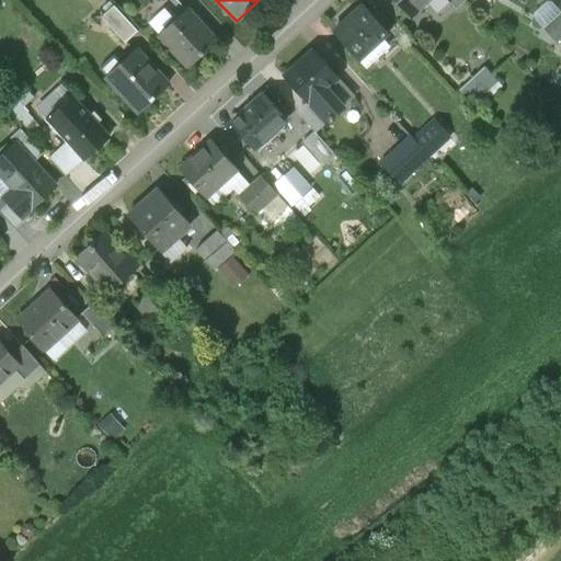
[(392,0),(409,16),(426,0),(392,0)]
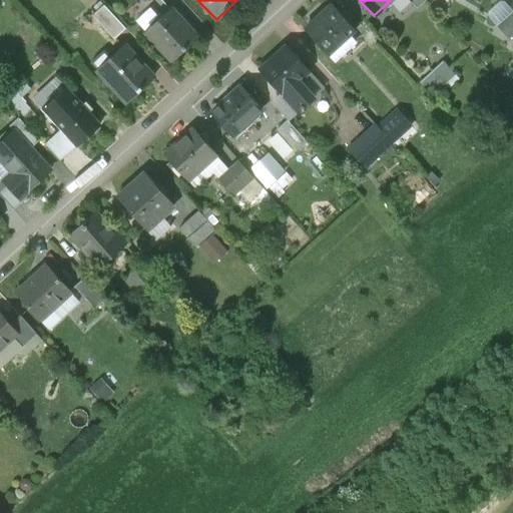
[(427,0),(426,0),(408,0),(417,9),(427,0)]
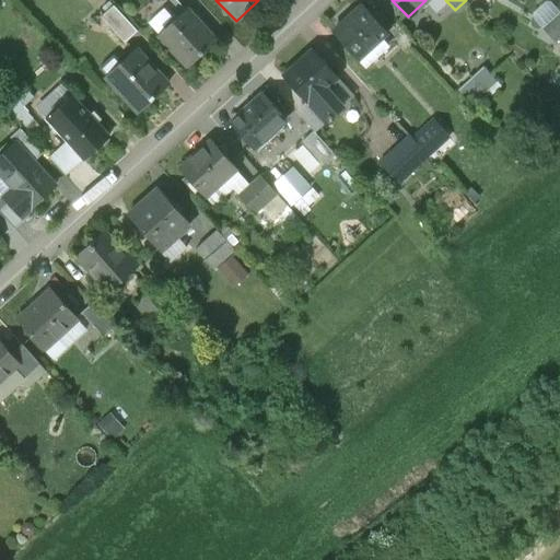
[(362,6),(333,33),(357,60),(387,33),(362,6)]
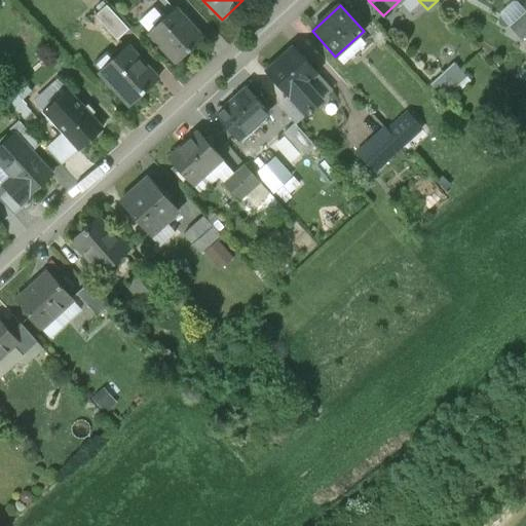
[(129,30),(107,6),(95,17),(117,41),(129,30)]
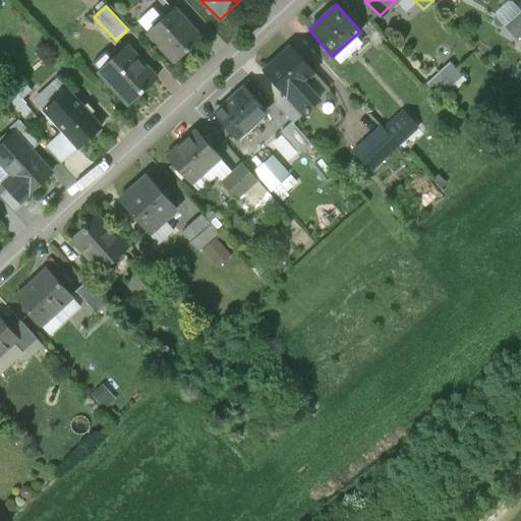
[(147,29),(159,15),(150,7),(138,21),(147,29)]
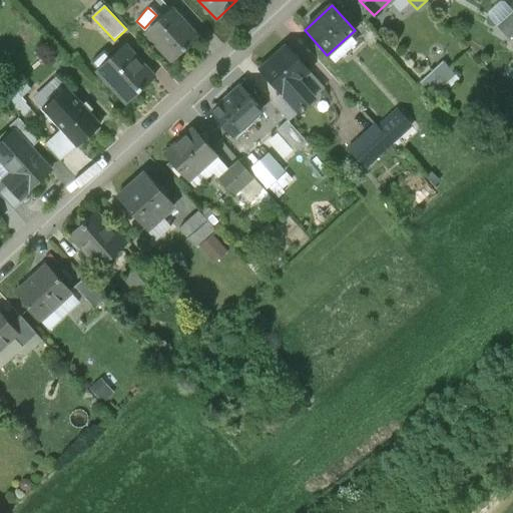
[(170,9),(145,33),(172,61),(197,38),(170,9)]
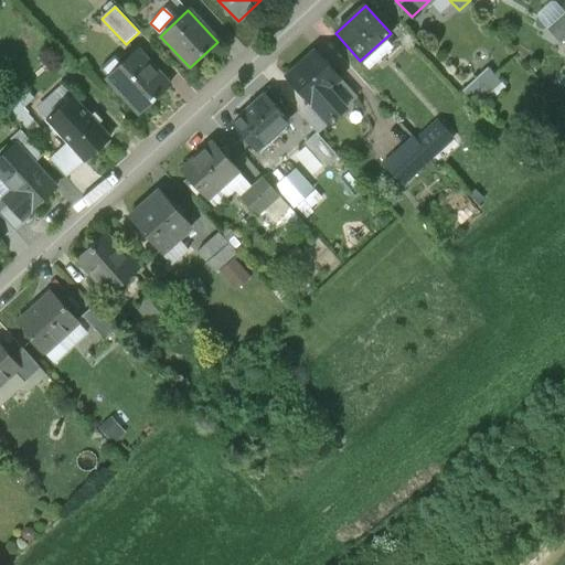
[(564,17),(563,16),(548,28),(560,40),(564,34),(564,17)]
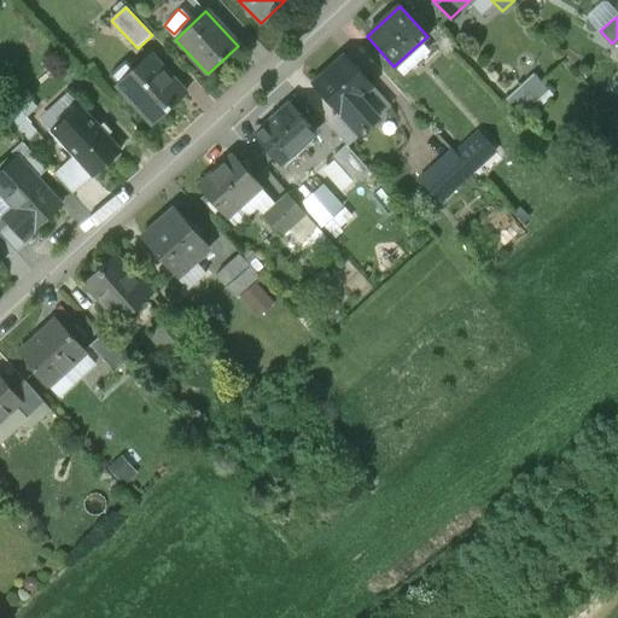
[(152,62),(138,75),(133,69),(117,83),(153,123),(185,95),(149,56),(147,57),(152,62)]
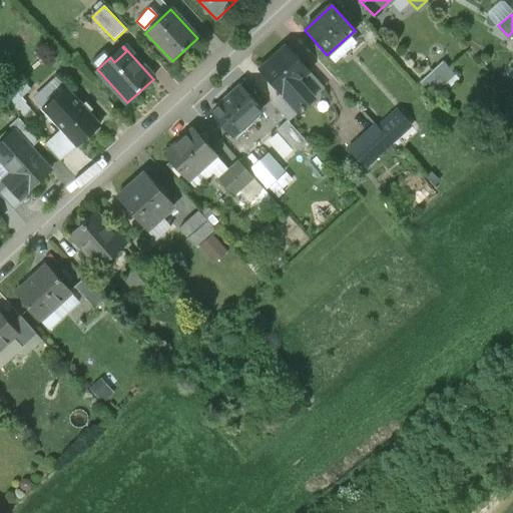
[(287,46),(260,71),(282,96),(299,81),(315,98),(325,88),(287,46)]
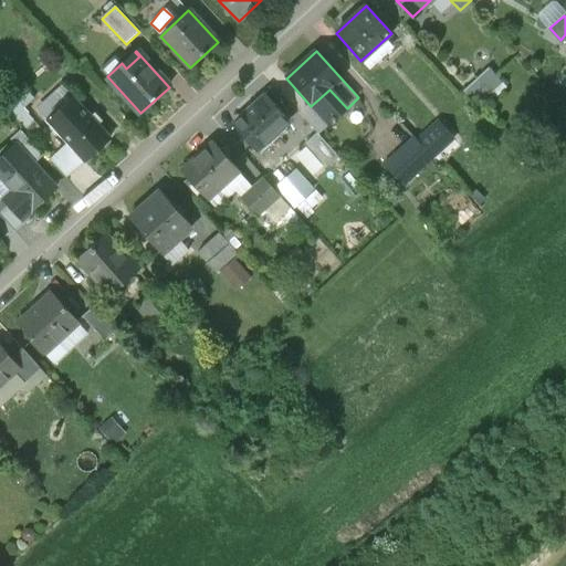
[(489,70),(464,92),(475,105),(501,82),(489,70)]
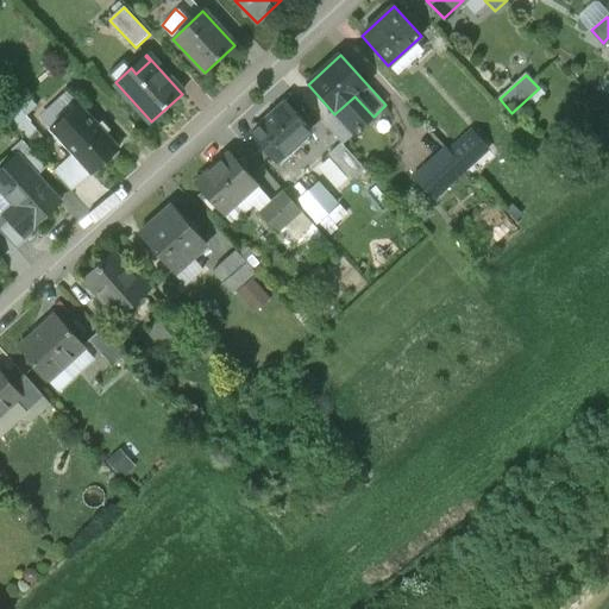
[(355,96),(334,114),(353,135),(374,117),(355,96)]
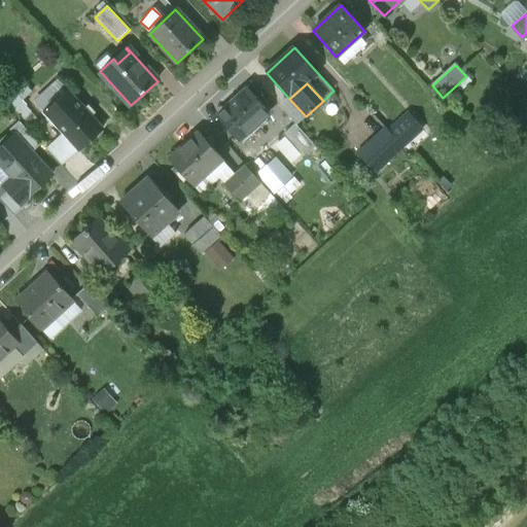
[(47,88),(34,100),(42,109),(56,97),(47,88)]
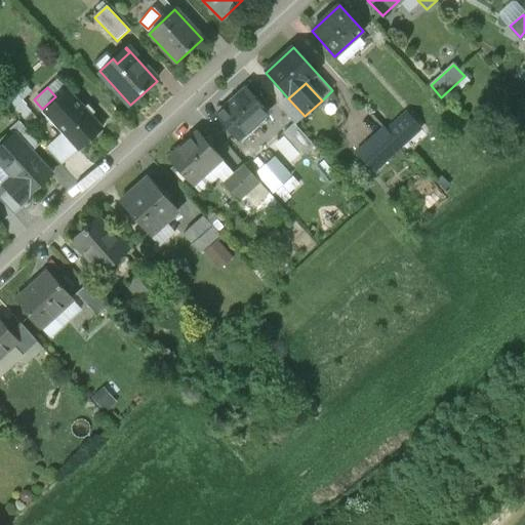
[(246,89),(216,116),(238,139),(268,112),(246,89)]
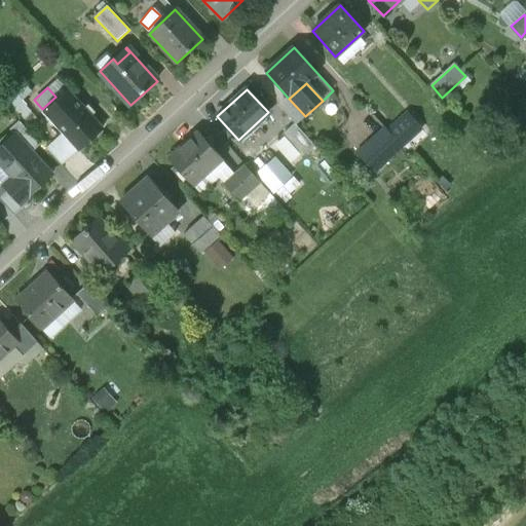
[(68,90),(43,113),(78,151),(103,128),(68,90)]
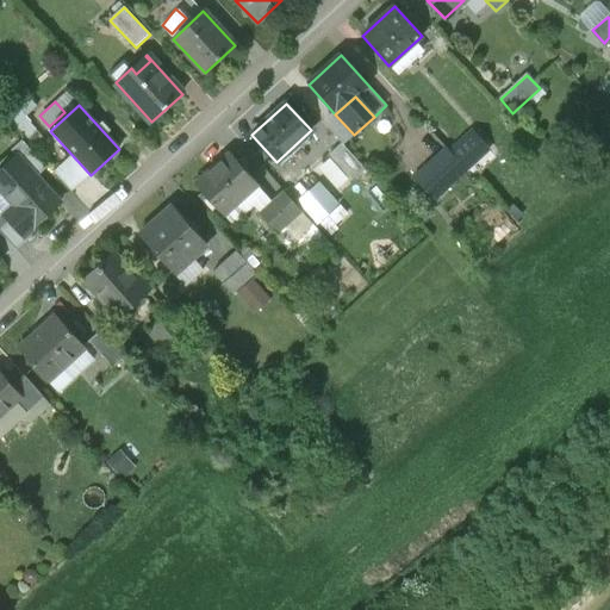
[(36,131),(27,138),(39,150),(48,143),(36,131)]
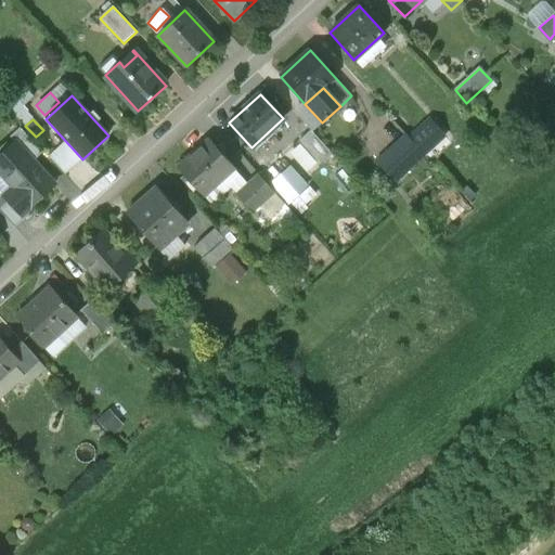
[(450,143),(429,121),(410,139),(424,154),(430,162),(450,143)]
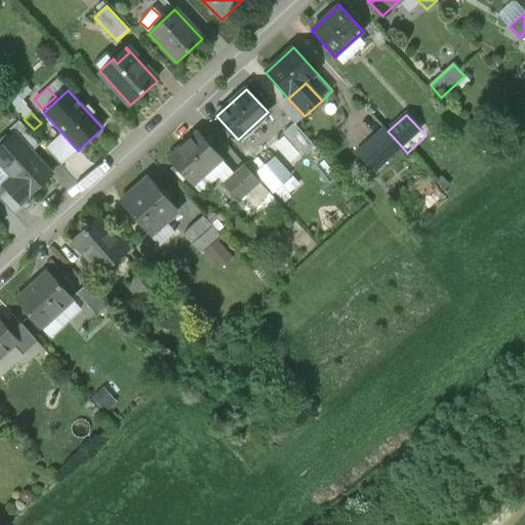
[(40,145),(18,121),(9,129),(13,134),(14,134),(31,153),(40,145)]
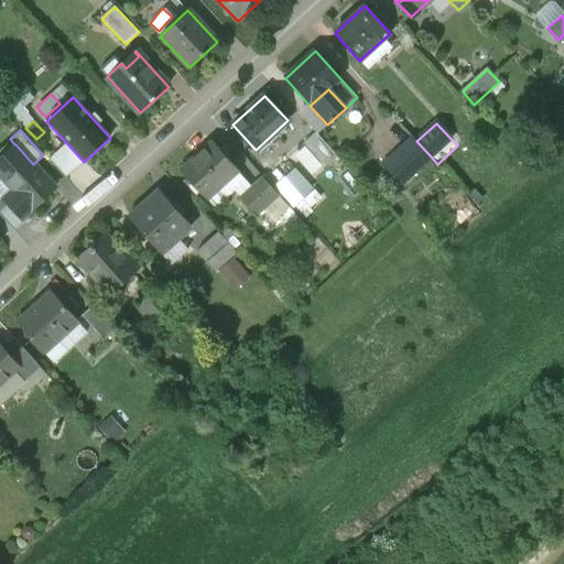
[(316,133),(305,143),(326,166),(337,156),(316,133)]
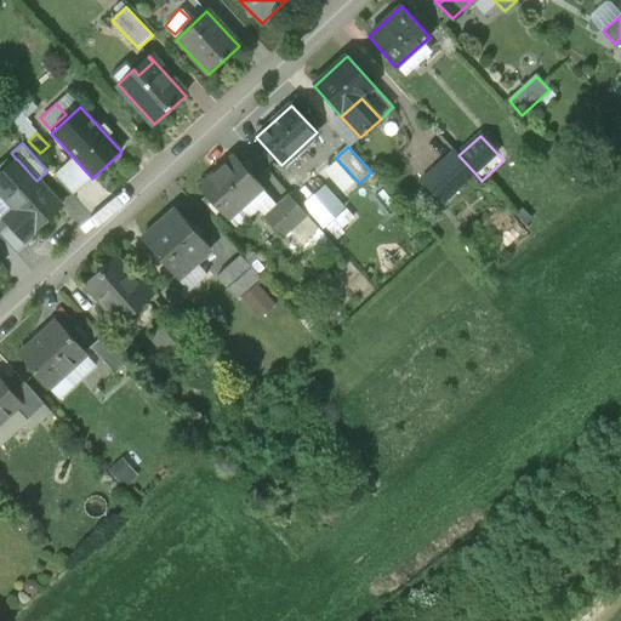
[(454,151),(421,182),(440,204),(474,172),(459,155),(454,151)]
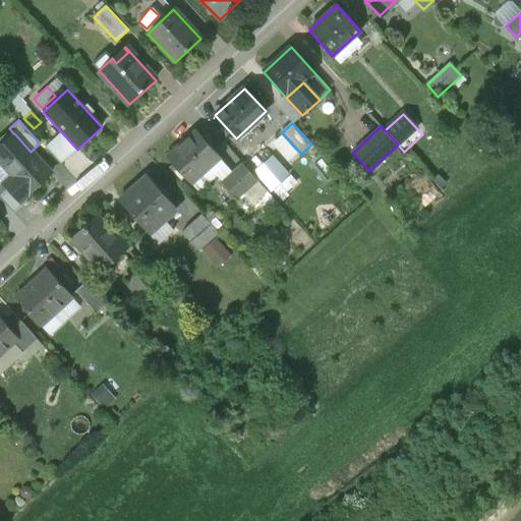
[(196,131),(167,159),(190,183),(220,157),(196,131)]
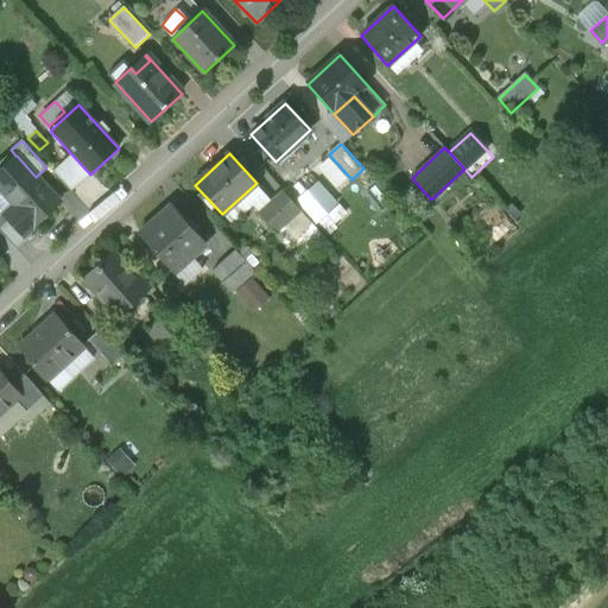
[(36,177),(17,156),(16,156),(0,170),(0,188),(17,206),(5,216),(23,236),(24,236),(59,203),(36,177)]
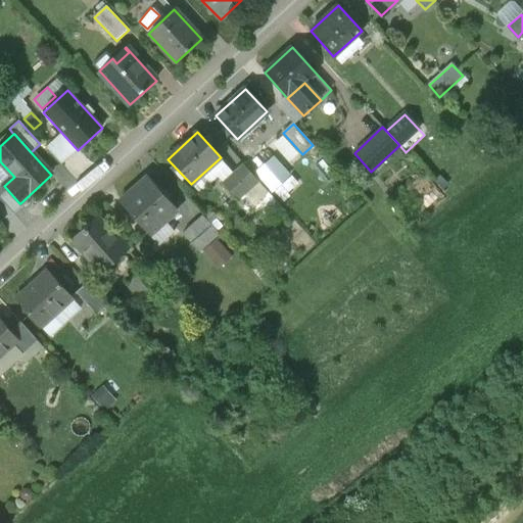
[(253,172),(280,199),(298,183),(272,154),(253,172)]
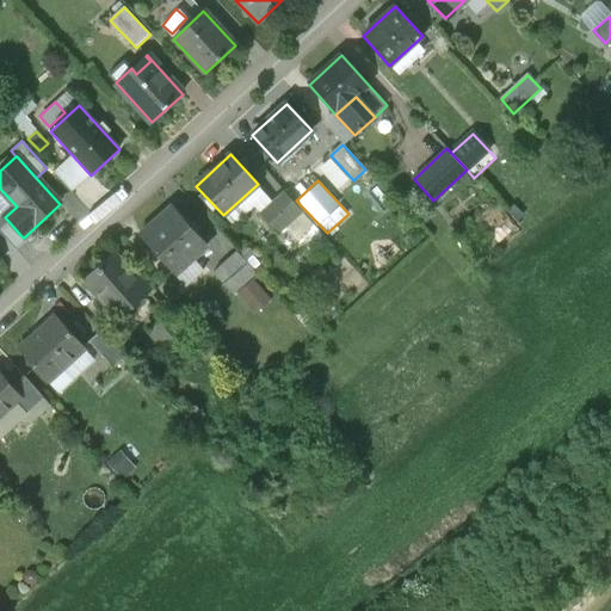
[(302,211),(285,192),(272,204),(289,223),(302,211)]
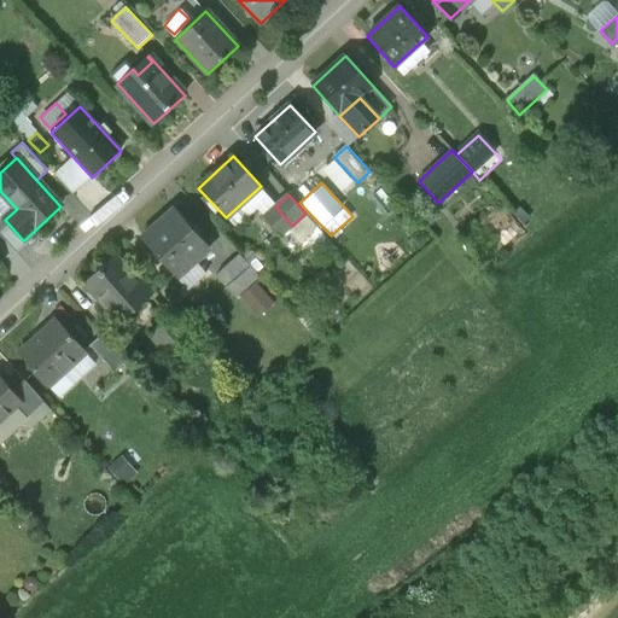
[(292,226),(275,207),(264,216),(281,235),(292,226)]
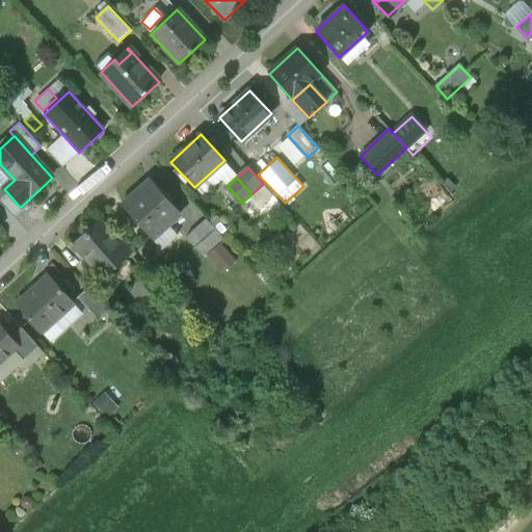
[(181,214),(151,180),(122,206),(152,239),(181,214)]
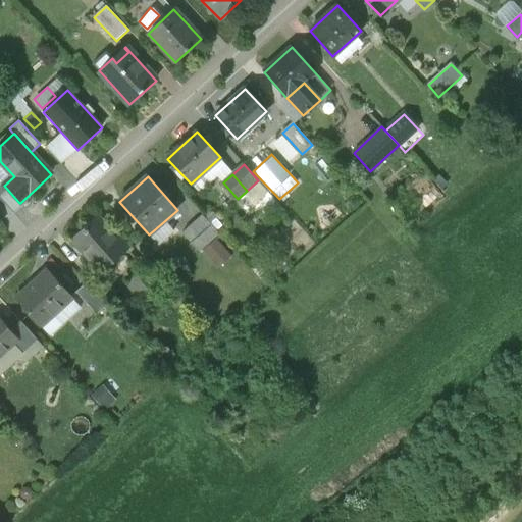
[(2,183),(0,184),(0,199),(13,214),(23,206),(20,203),(19,203),(4,186),(2,183)]
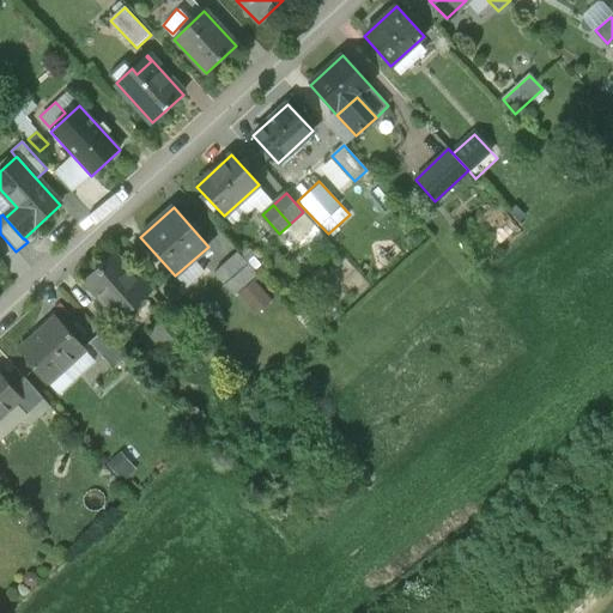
[(237,253),(225,265),(244,285),(258,274),(237,253)]
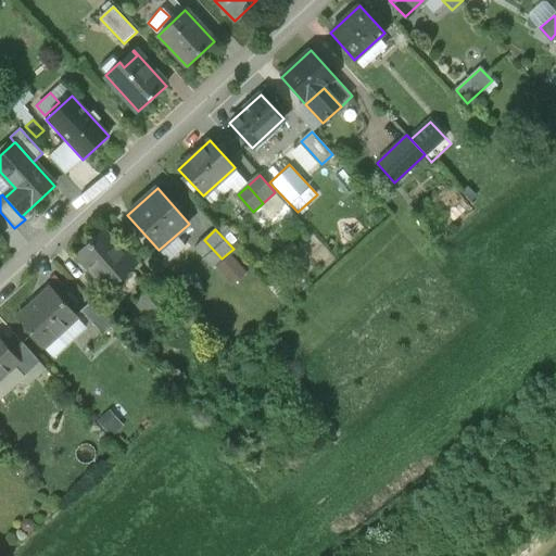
[(104,231),(77,256),(109,291),(138,265),(125,251),(123,253),(104,231)]
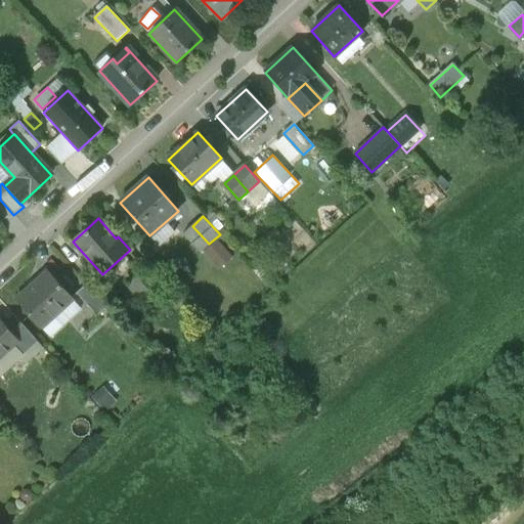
[(209,244),(192,226),(183,234),(200,252),(209,244)]
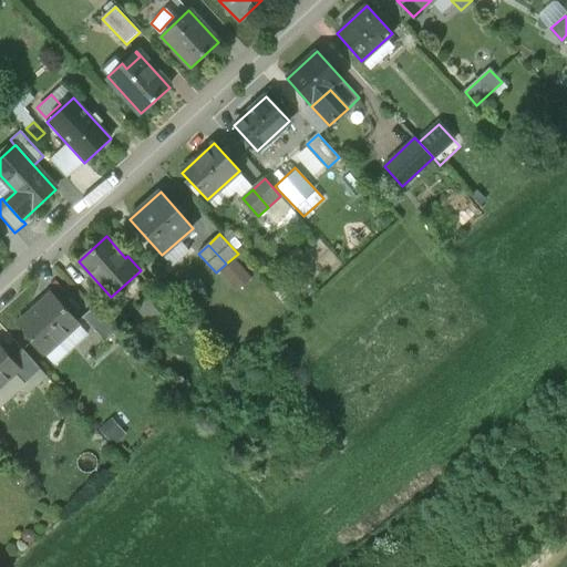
[(218,274),(237,291),(251,276),(234,258),(218,274)]
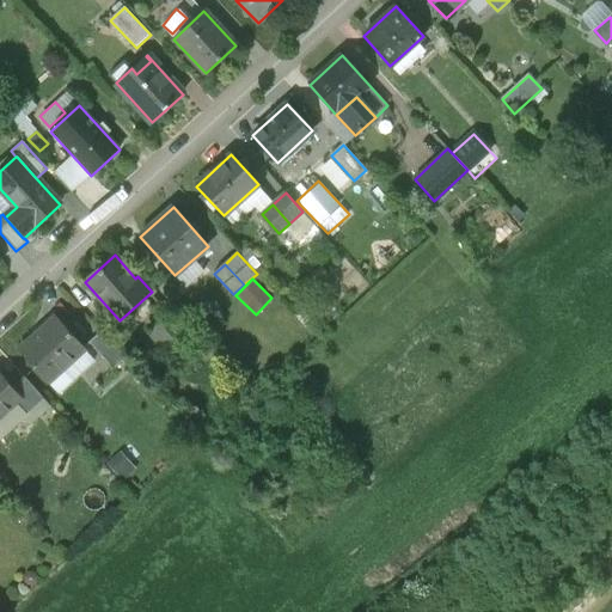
[(171,313),(148,334),(170,357),(191,337),(171,313)]
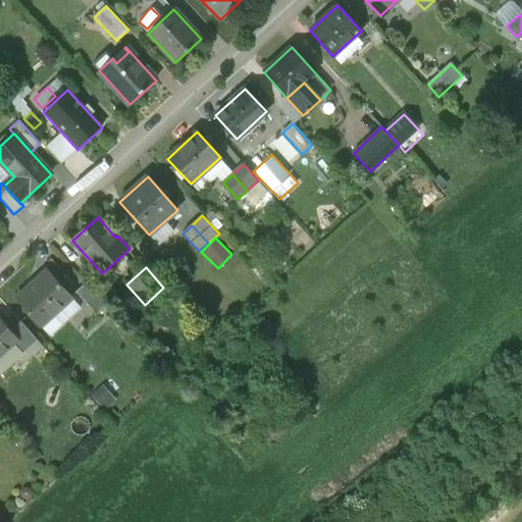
[(48,270),(16,300),(41,326),(72,297),(48,270)]
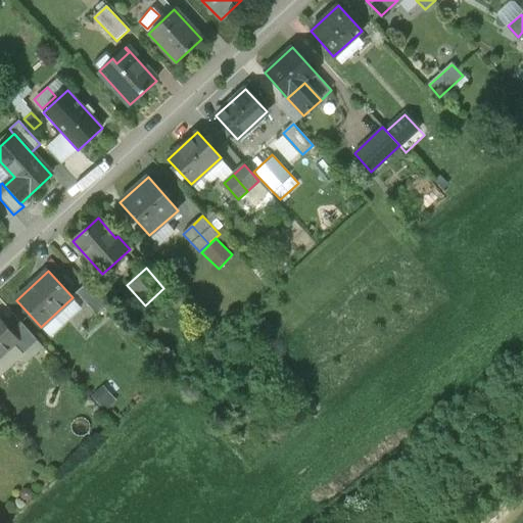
[(108,305),(88,282),(76,292),(96,316),(108,305)]
